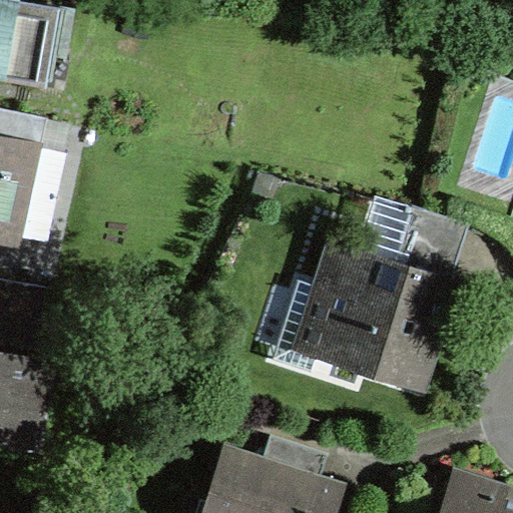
[(62,9),(11,0),(0,0),(0,81),(46,90),(62,9)]
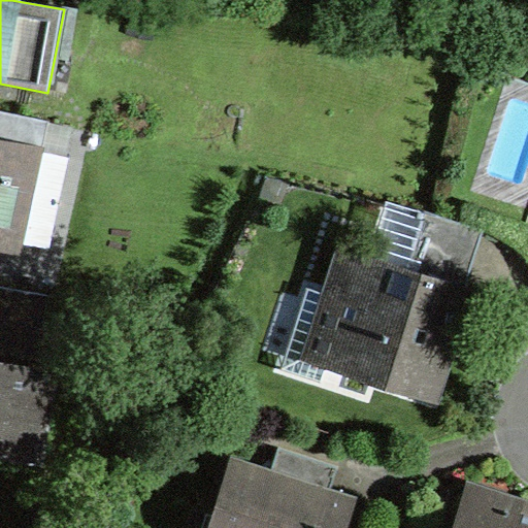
[(0,238),(14,242),(15,239),(47,246),(68,156),(42,150),(50,120),(0,108),(0,238)]
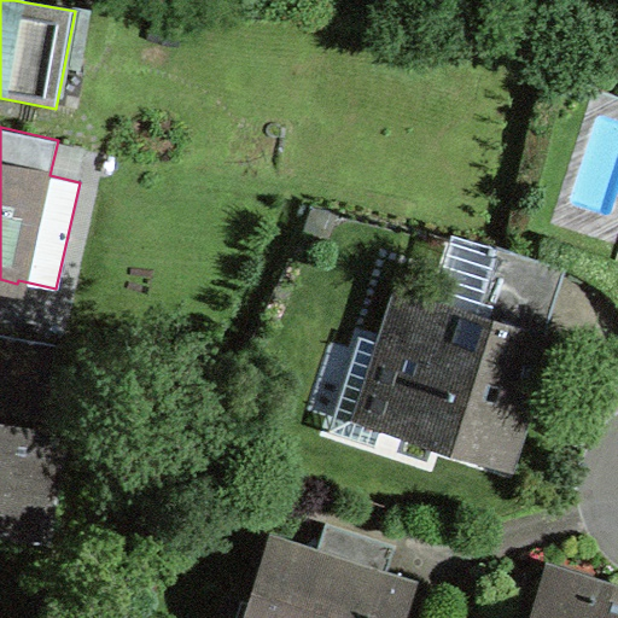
[(404,291),(388,344),(360,334),(330,429),(375,444),(382,424),(503,462),(565,267),(496,245),(474,313),(404,291)]
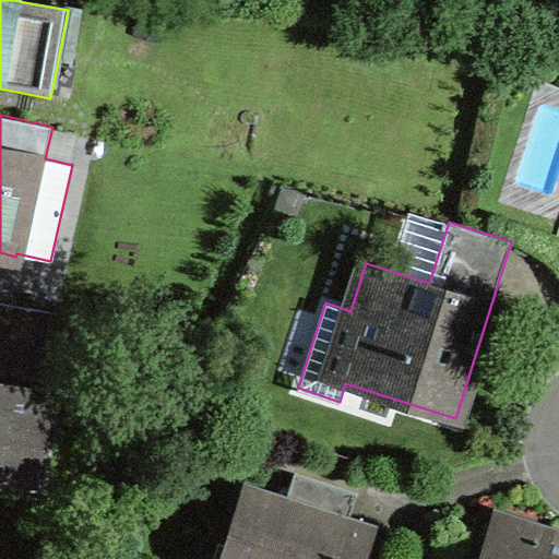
[(0,475),(39,483),(56,391),(40,388),(54,311),(0,301),(0,475)]
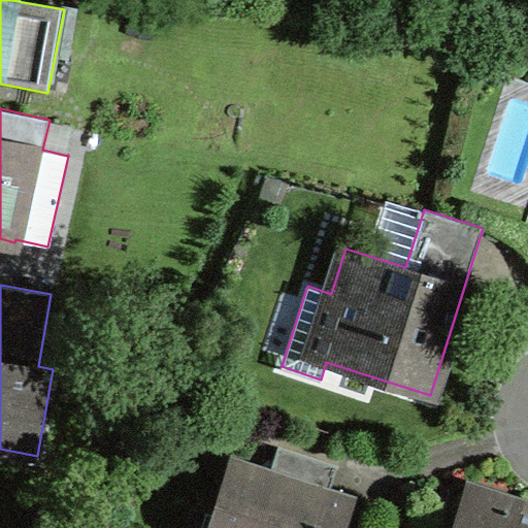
[(232,463),(210,527),(341,527),(342,527),(332,524),(340,498),(328,494),(337,465),(278,446),(268,474),(232,463)]
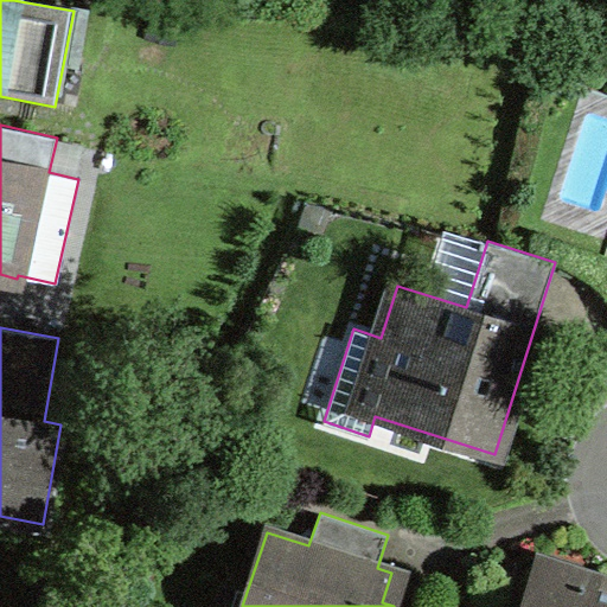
[(606,606),(606,586),(537,564),(523,606),(606,606)]
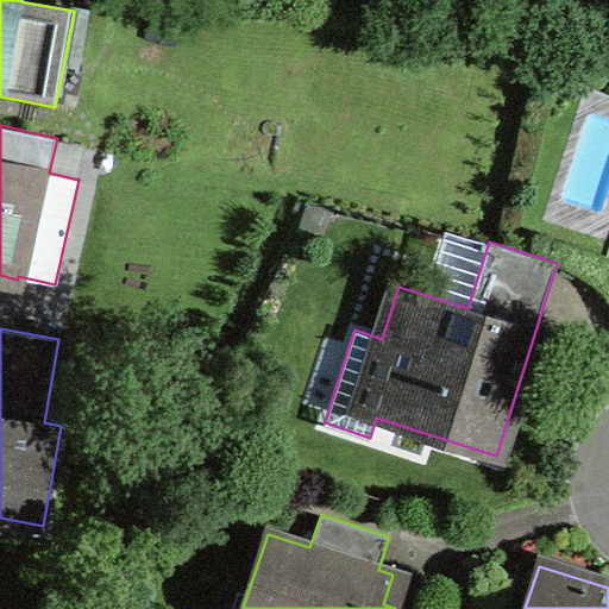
All buildings are outlined.
